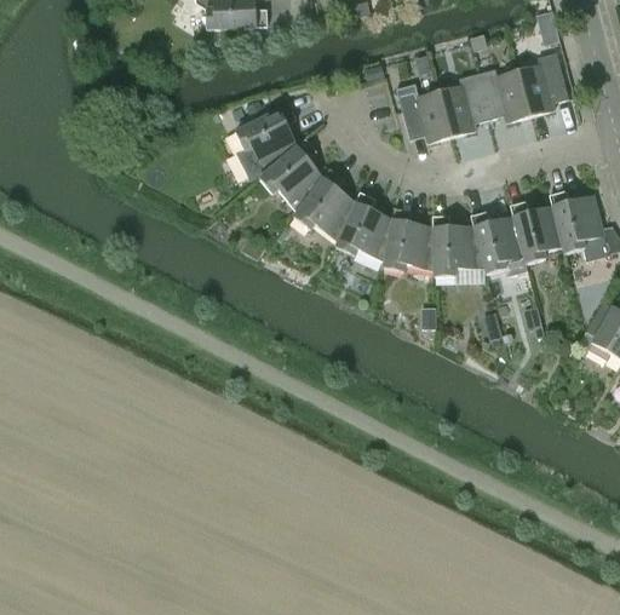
[(195,0),(195,3),(206,10),(207,29),(267,26),(267,10),(256,10),(254,0),(195,0)]
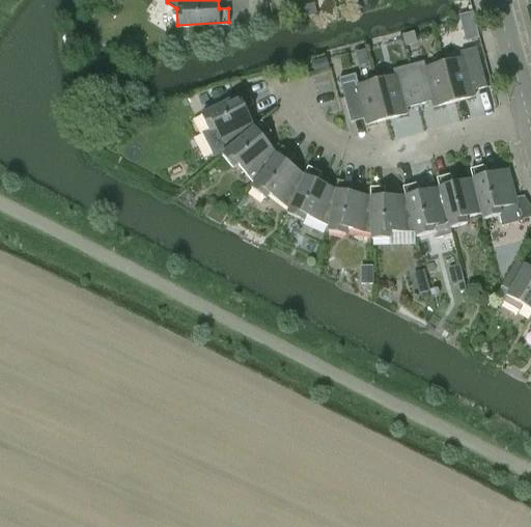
[(299,5),(301,15),(316,10),(314,1),(299,5)]
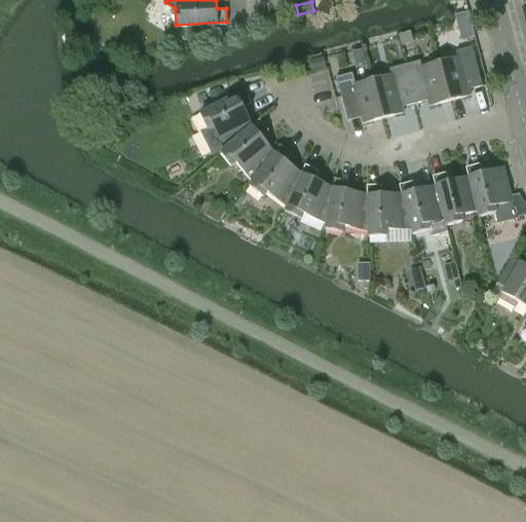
[(475,35),(471,22),(463,24),(459,31),(460,38),(475,35)]
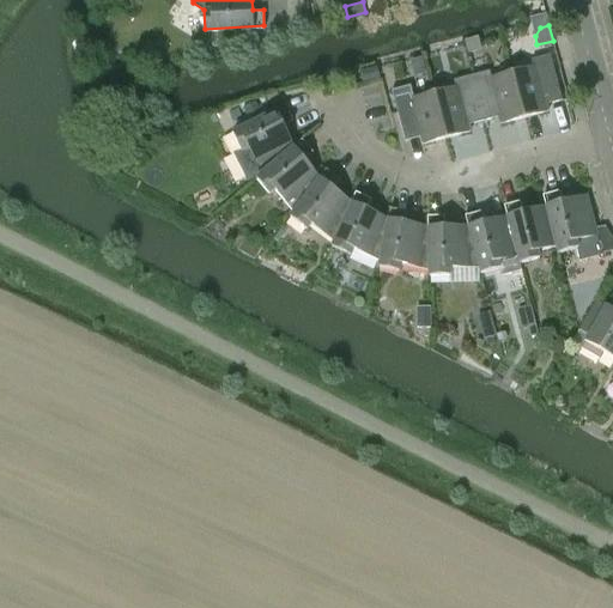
[(466,36),(469,48),(481,46),(479,32),(466,36)]
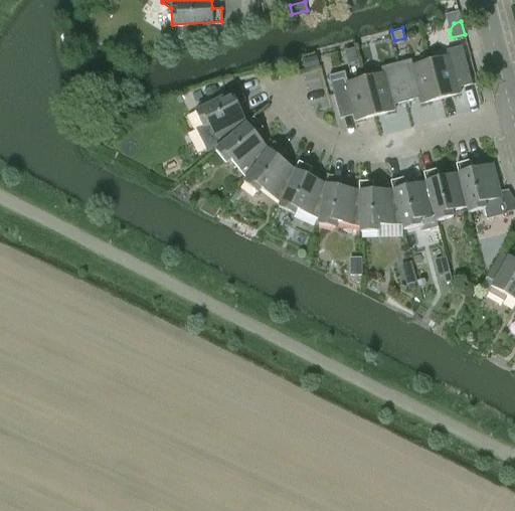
[(448,53),(430,57),(441,96),(460,91),(459,84),(472,81),(462,43),(447,47),(448,53)]
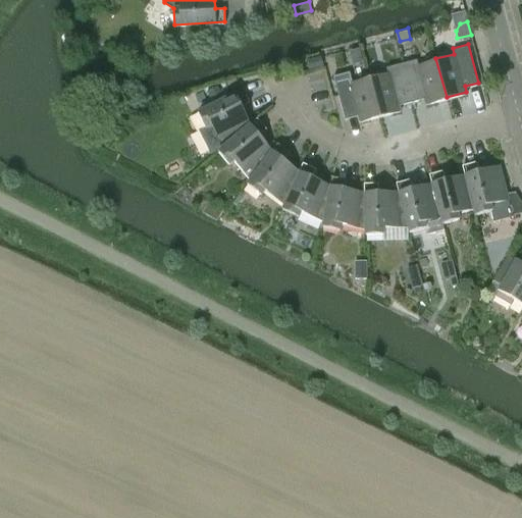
[(320,52),(306,56),(308,65),(322,61),(320,52)]
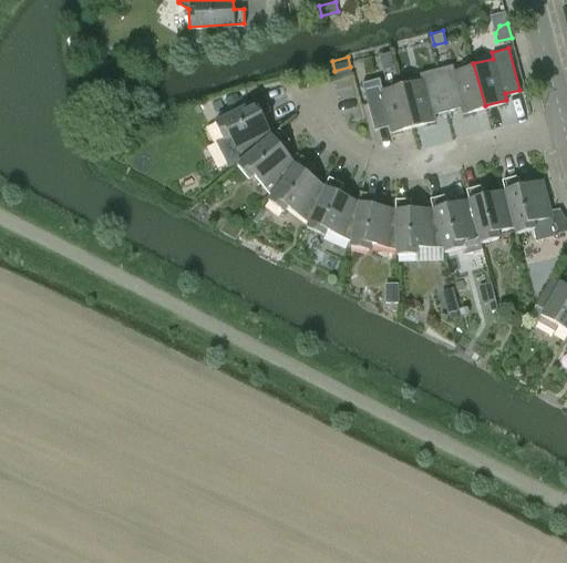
[(463,112),(485,105),(473,63),(454,69),(453,62),(436,67),(447,109),(462,105),(463,112)]
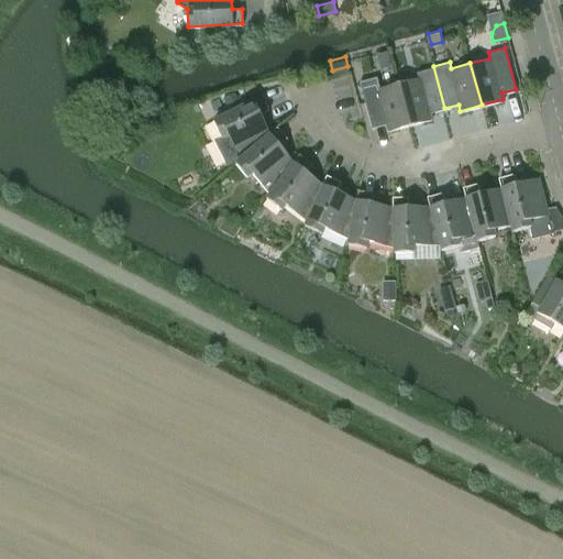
[(430,111),(444,108),(433,66),(417,70),(418,77),(399,81),(410,123),(431,118),(430,111)]
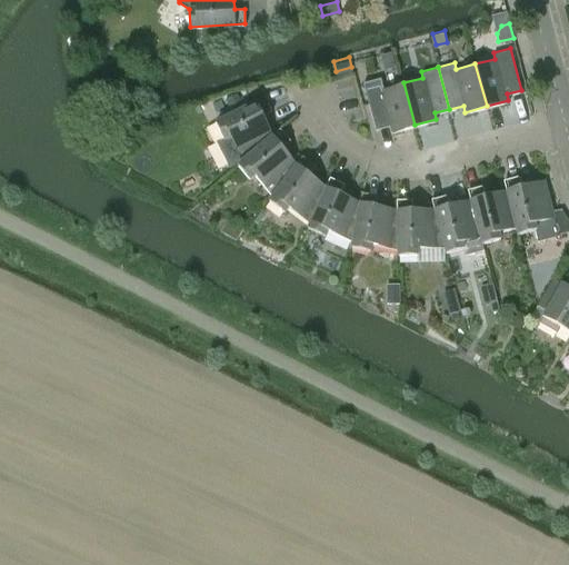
[(93,73),(90,87),(107,91),(109,78),(93,73)]
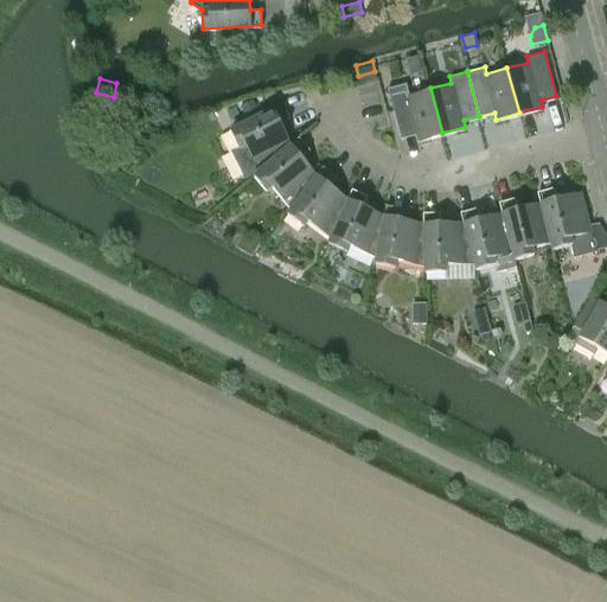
[(419,140),(442,133),(430,88),(409,94),(407,81),(388,85),(400,132),(415,127),(419,140)]
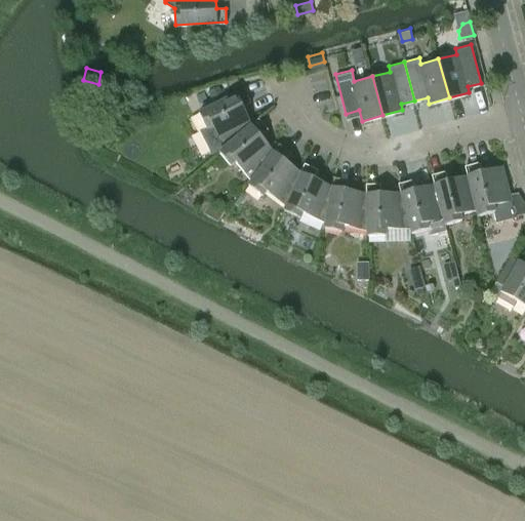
[(208,89),(212,97),(223,92),(218,84),(208,89)]
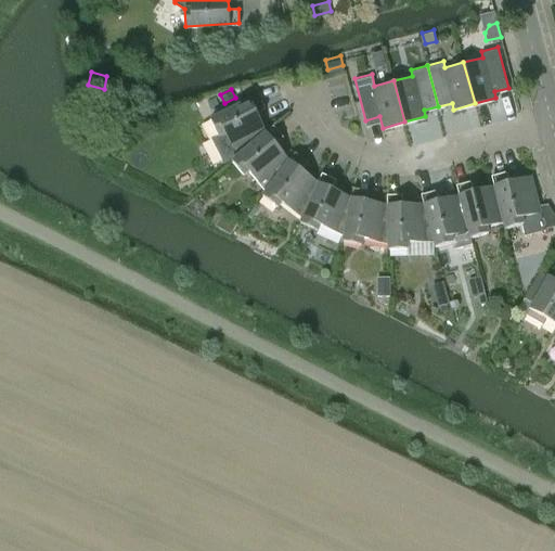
[(224,131),(236,155),(267,130),(267,129),(257,111),(265,106),(258,93),(210,117),(219,133),(224,131)]
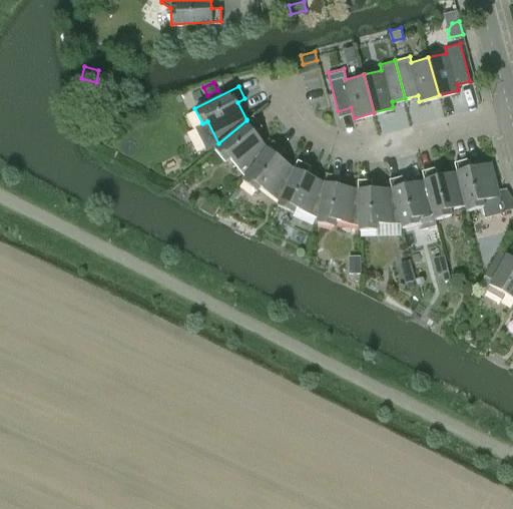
[(252,114),(246,119),(246,120),(218,143),(214,146),(225,159),(230,155),(245,174),(246,175),(268,146),(268,145),(254,130),(262,125),(252,114)]
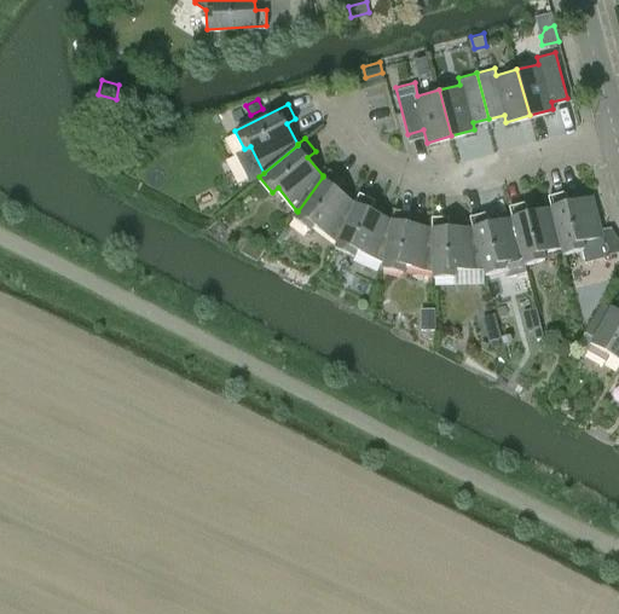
[(329,168),(323,175),(323,177),(298,212),(296,210),(293,215),(310,229),(313,222),(337,241),(356,201),(336,186),(342,178),(329,168)]
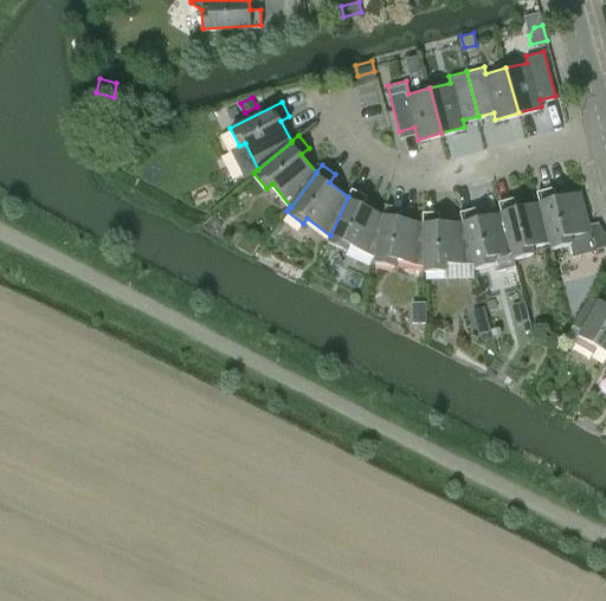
[(537,191),(540,200),(550,240),(549,240),(552,247),(572,241),(569,234),(590,230),(579,189),(555,195),(553,186),(537,191)]
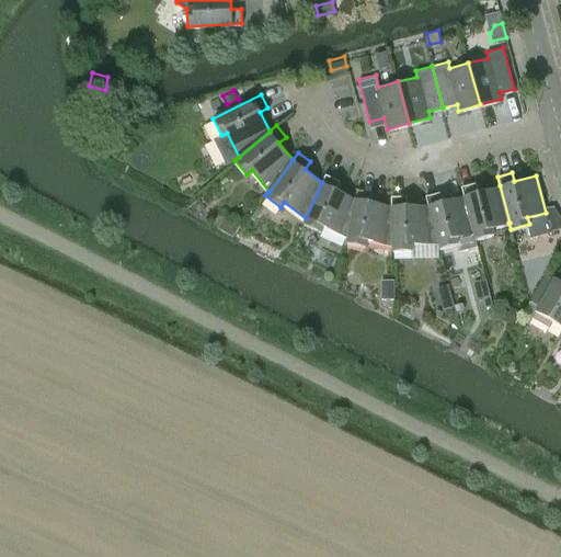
[(306,218),(304,223),(320,231),(323,225),(348,236),(356,197),(355,197),(335,189),(339,180),(325,173),(322,182),(306,218)]
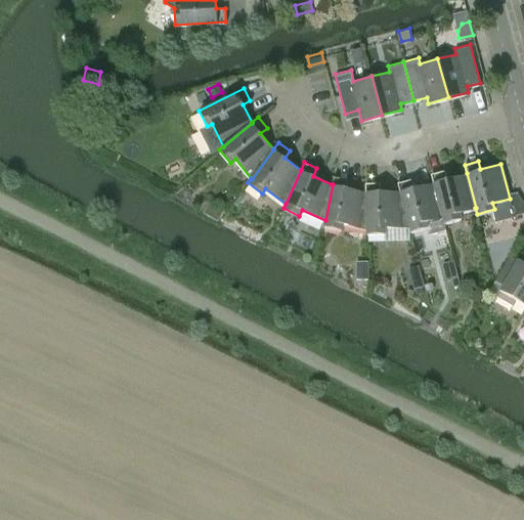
[(460,212),(475,208),(476,208),(467,173),(446,178),(444,170),(431,173),(433,181),(434,181),(443,216),(442,216),(444,222),(461,218),(460,212)]
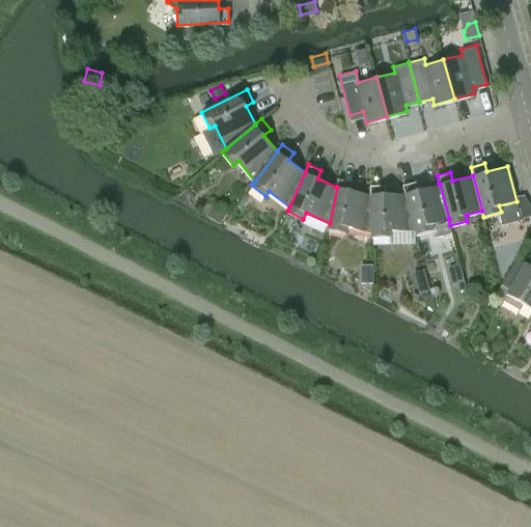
[(338,178),(336,187),(337,187),(330,223),(328,228),(345,232),(346,226),(371,231),(372,231),(371,194),(370,194),(351,190),(352,181),(338,178)]
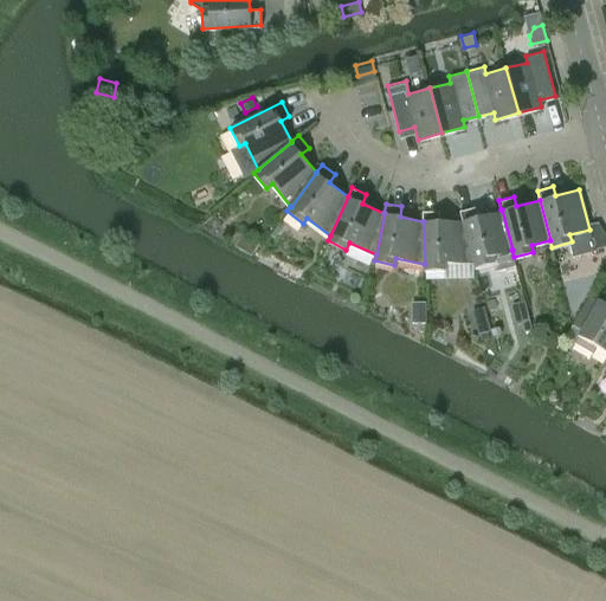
[(492,254),(511,250),(513,250),(502,209),(501,209),(478,215),(476,206),(461,211),(463,220),(464,220),(474,262),(475,267),(495,262),(492,254)]
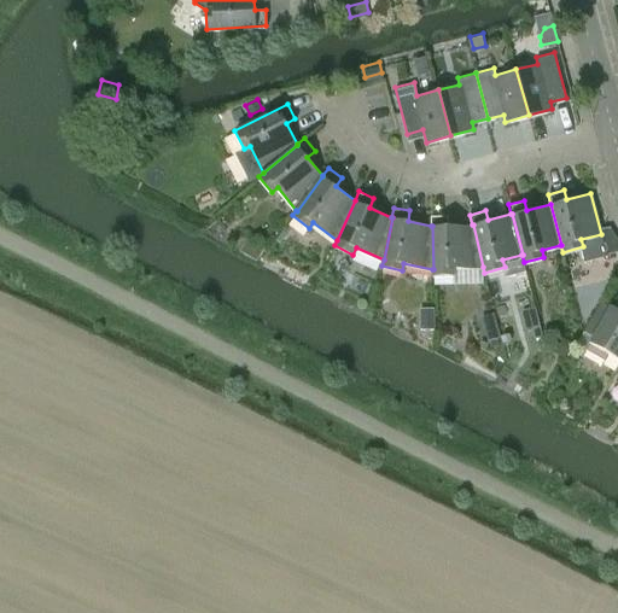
[(453,267),(483,267),(473,225),(472,225),(448,225),(448,215),(431,215),(431,226),(432,226),(433,269),(432,269),(432,275),(454,274),(453,267)]
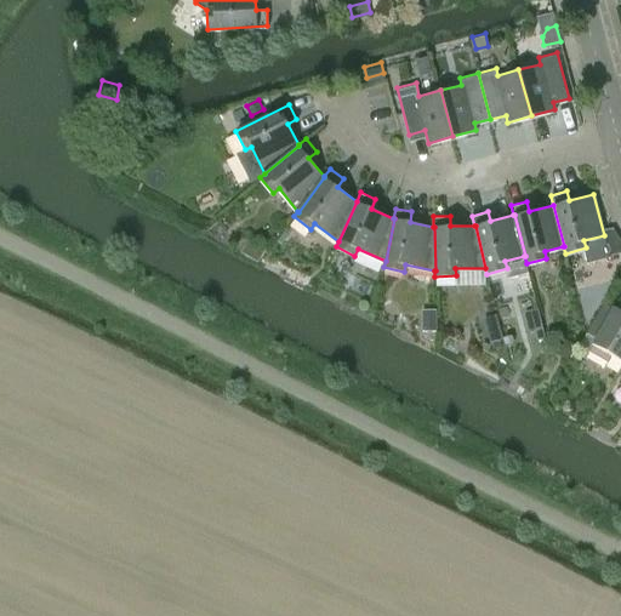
[(249,238),(241,250),(257,260),(265,247),(249,238)]
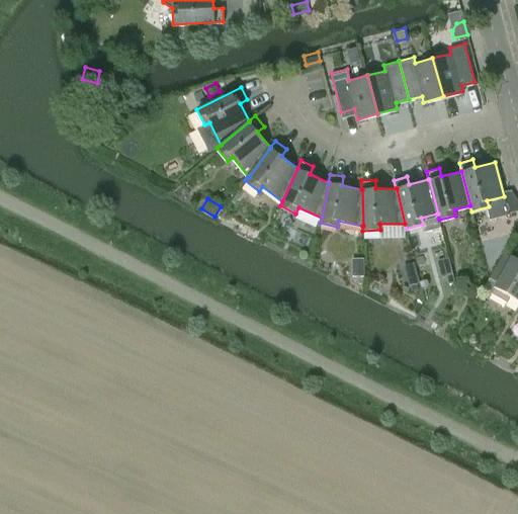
[(517,300),(517,258),(512,255),(491,291),(507,301),(510,295),(517,300)]
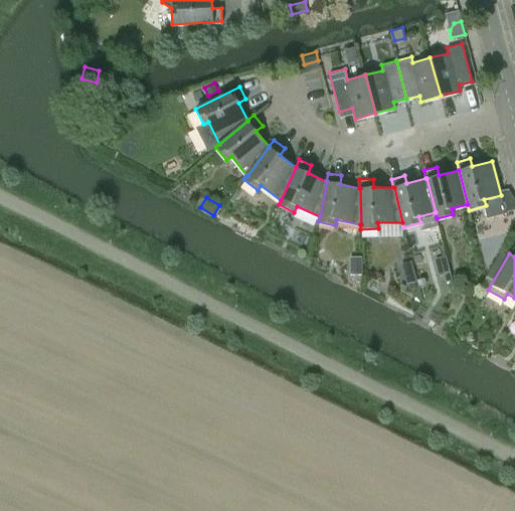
[(416,279),(413,269),(403,272),(406,282),(416,279)]
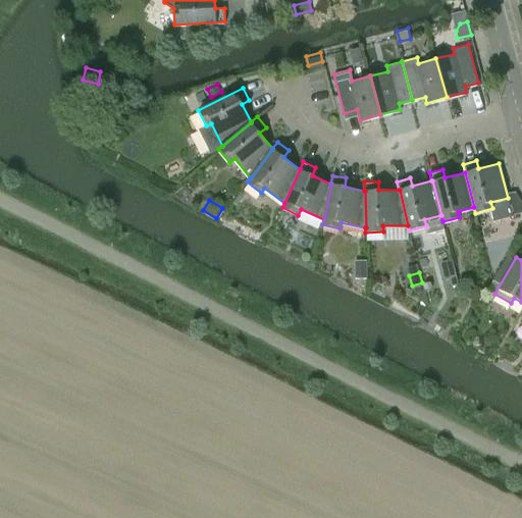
[(457,274),(450,276),(451,283),(458,282),(457,274)]
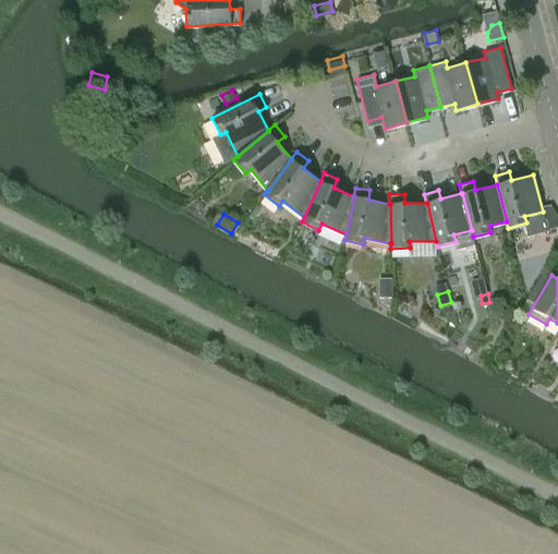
All buildings are outlined.
